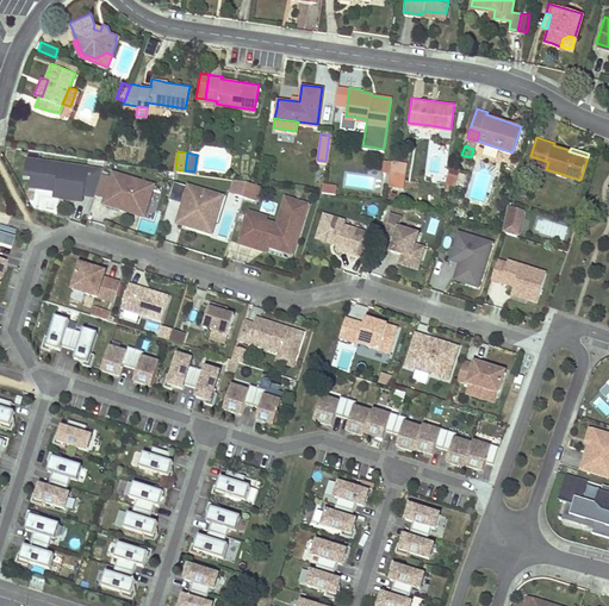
[(528,163),(546,169),(548,162),(530,156),(528,163)]
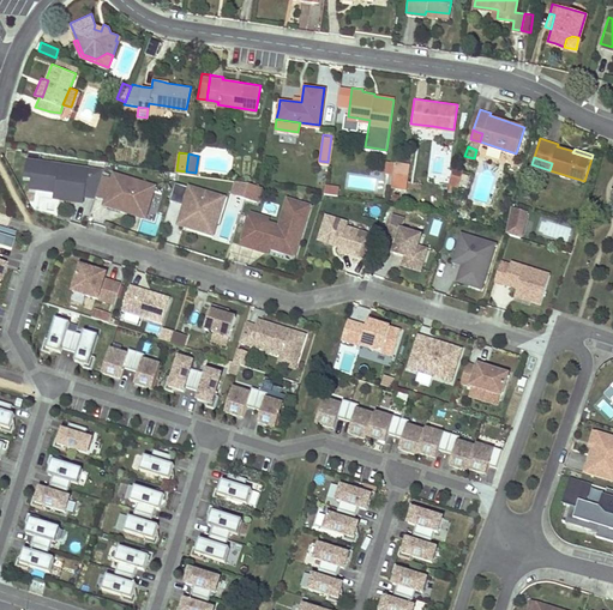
[(102,173),(103,168),(26,158),(24,175),(32,175),(30,187),(55,189),(55,186),(78,189),(83,189),(82,194),(95,195),(95,194),(102,173)]
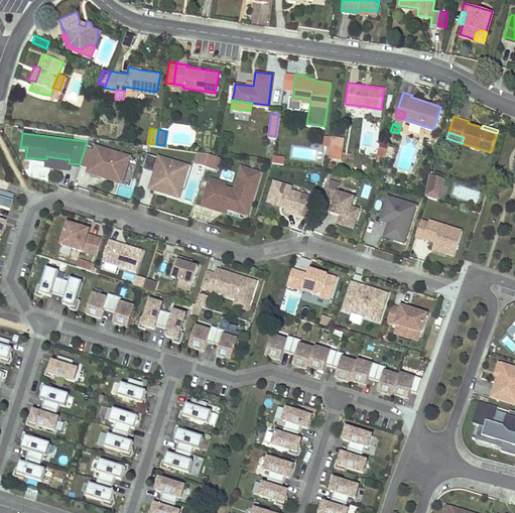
[(330,145),(332,135),(325,134),(323,144),(330,145)]
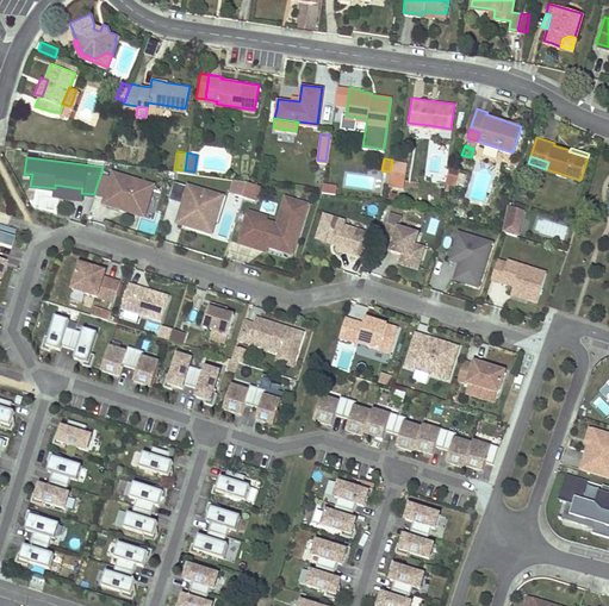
[(390,172),(404,173),(406,162),(392,160),(390,172)]
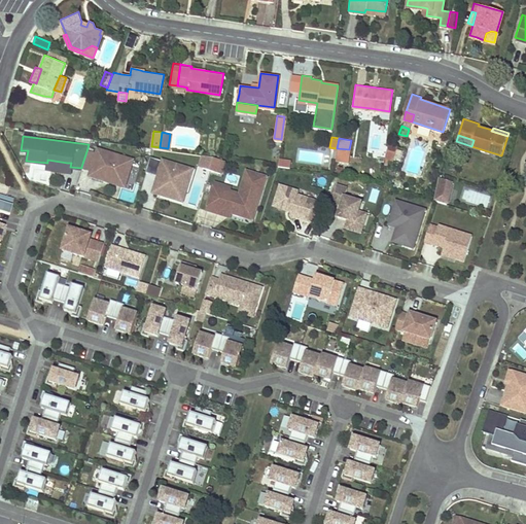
[(397,145),(388,142),(384,156),(393,160),(397,145)]
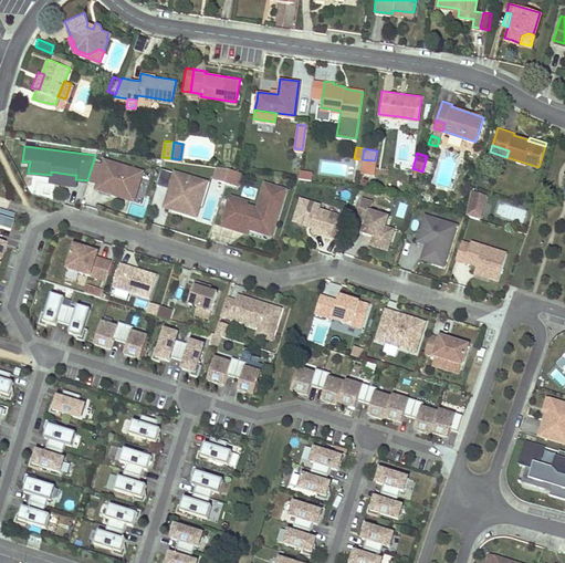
[(135,195),(143,169),(104,157),(102,162),(94,159),(87,179),(96,181),(94,187),(112,193),(113,188),(135,195)]
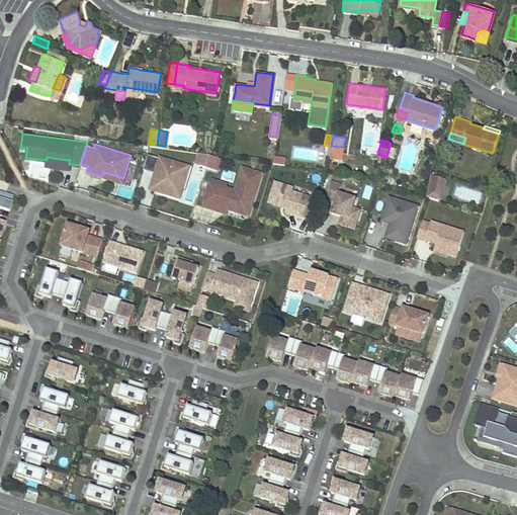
[(341,158),(343,147),(331,146),(329,156),(341,158)]
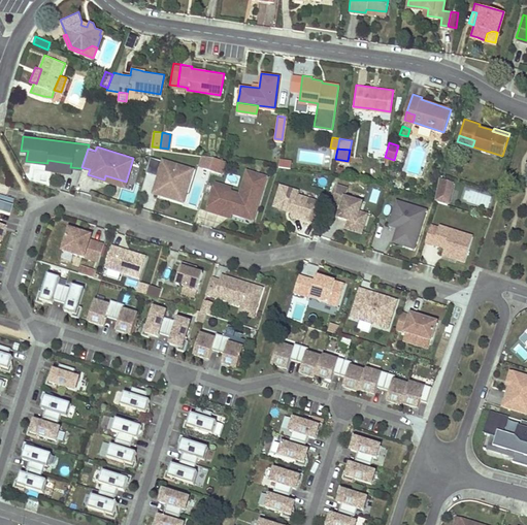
[(150,155),(145,170),(158,174),(156,182),(158,183),(157,187),(155,186),(153,191),(173,197),(176,188),(186,190),(192,168),(150,155)]
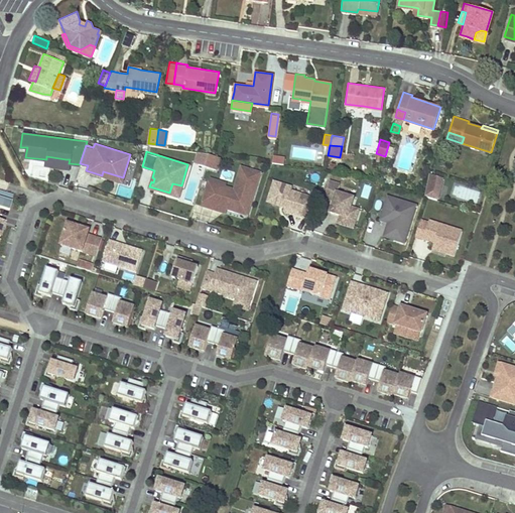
[(196,161),(206,165),(210,152),(199,151),(196,161)]
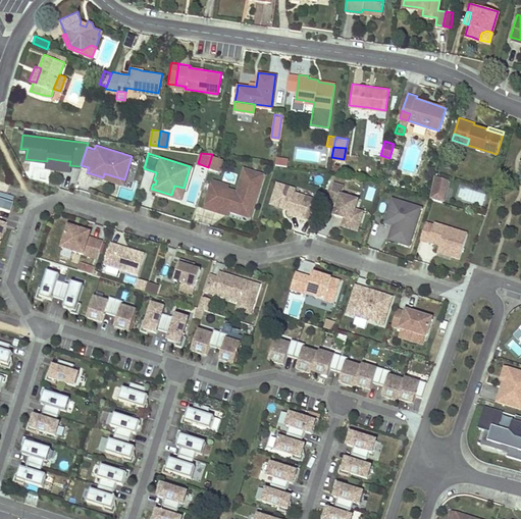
[(208,167),(218,170),(222,157),(212,154),(208,167)]
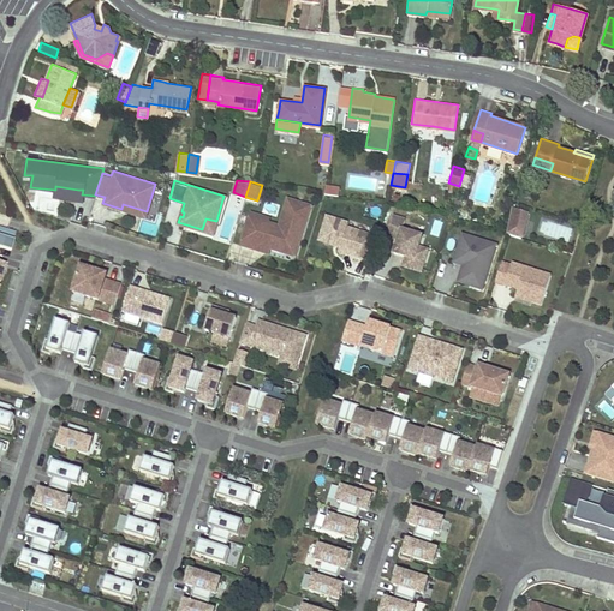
[(337,193),(338,184),(323,181),(322,192),(337,193)]
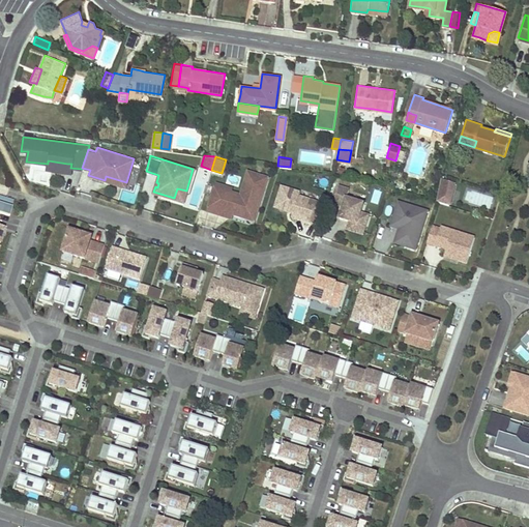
[(70,168),(71,164),(67,164),(48,160),(48,164),(47,170),(69,172),(70,168)]
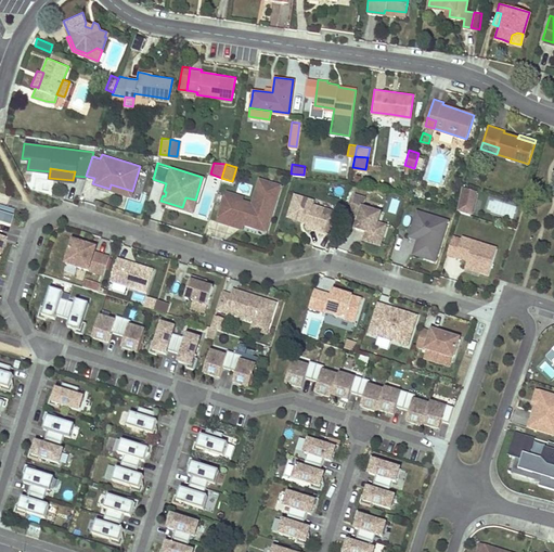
[(379,170),(377,179),(390,182),(393,175),(379,170)]
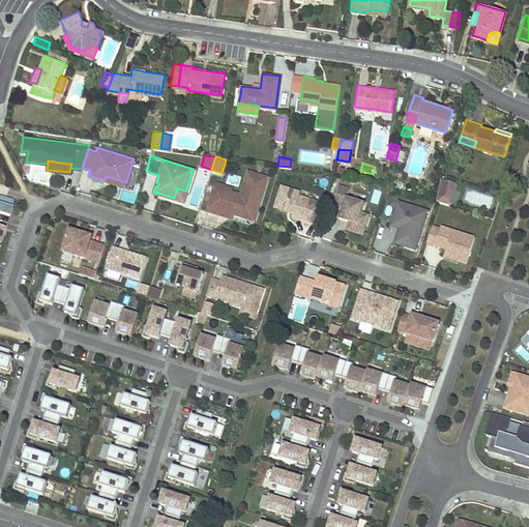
[(214,185),(207,209),(221,213),(222,209),(227,211),(232,212),(244,216),(247,206),(257,209),(267,176),(247,170),(239,194),(231,191),(214,185)]
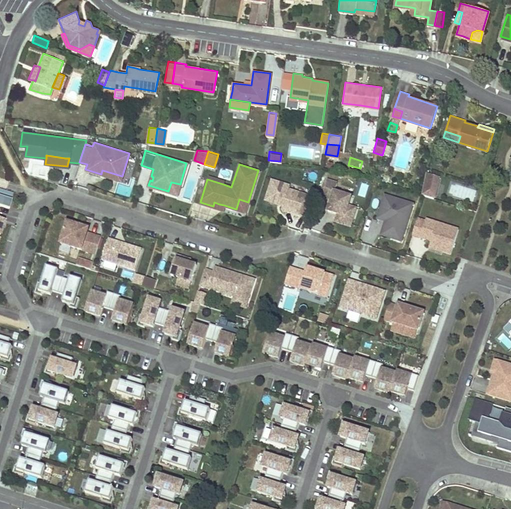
[(430,196),(436,177),(424,173),(419,192),(424,194),(430,196)]
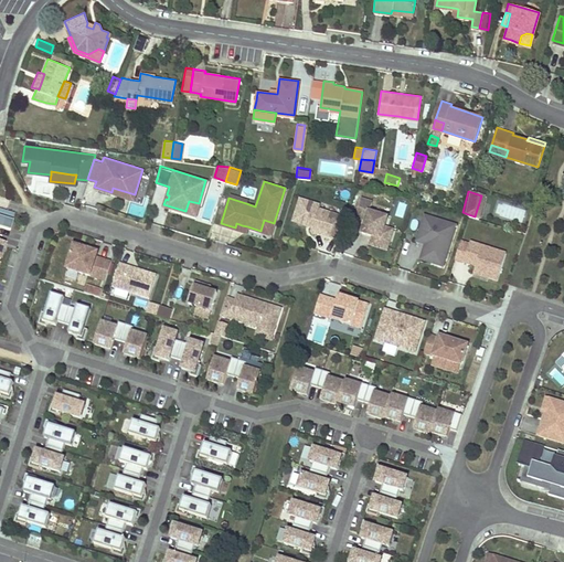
[(230,193),(229,198),(246,203),(247,199),(230,193)]
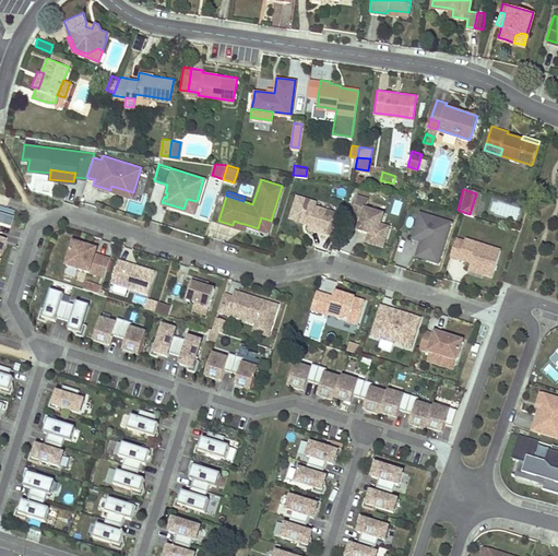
[(335,234),(342,213),(315,204),(316,201),(296,194),(289,216),(305,222),(308,223),(307,227),(327,233),(327,232),(335,234)]
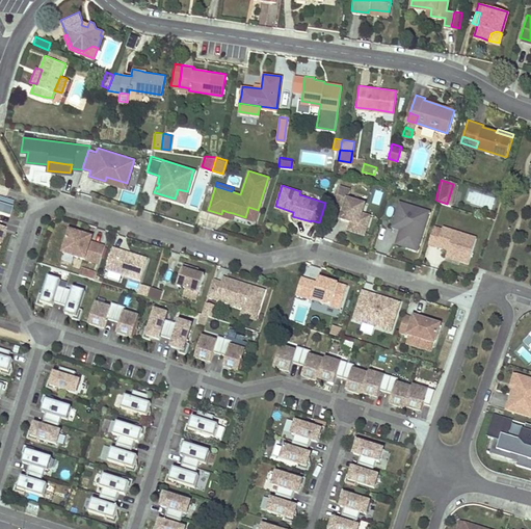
[(340,217),(350,220),(355,222),(366,226),(369,214),(362,212),(365,203),(347,197),(349,188),(339,185),(334,203),(344,206),(340,217)]
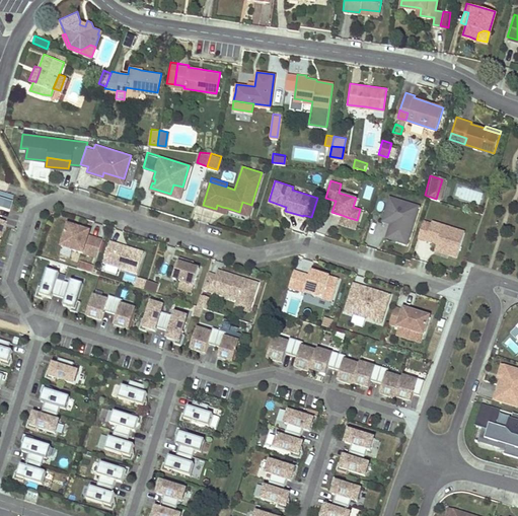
[(178,197),(182,187),(173,185),(170,194),(178,197)]
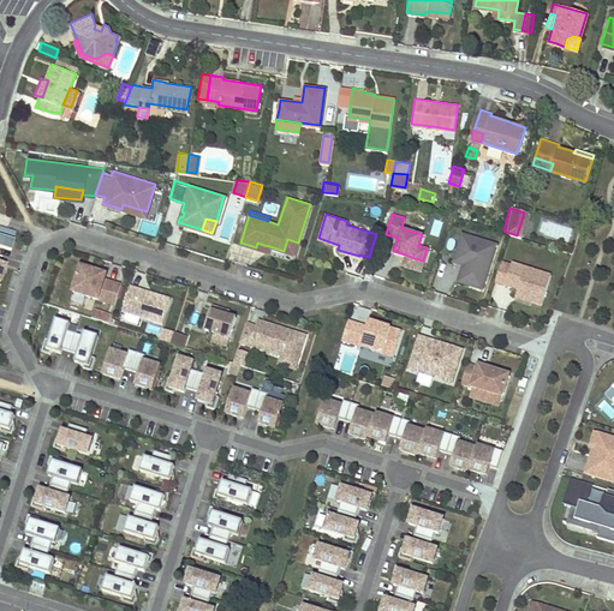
[(0,232),(12,237),(15,229),(6,227),(0,223),(0,232)]
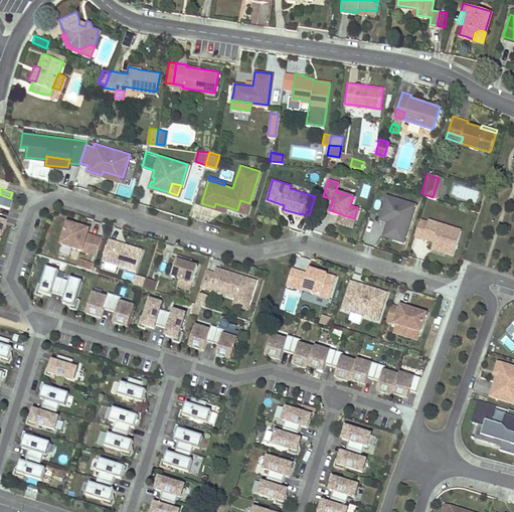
[(9,203),(10,198),(0,194),(0,204),(7,207),(9,203)]
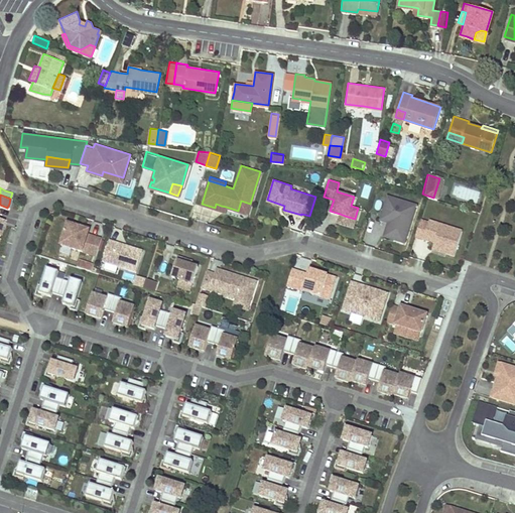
[(387,195),(379,218),(387,221),(391,222),(390,225),(389,229),(391,235),(390,237),(404,241),(415,204),(387,195)]
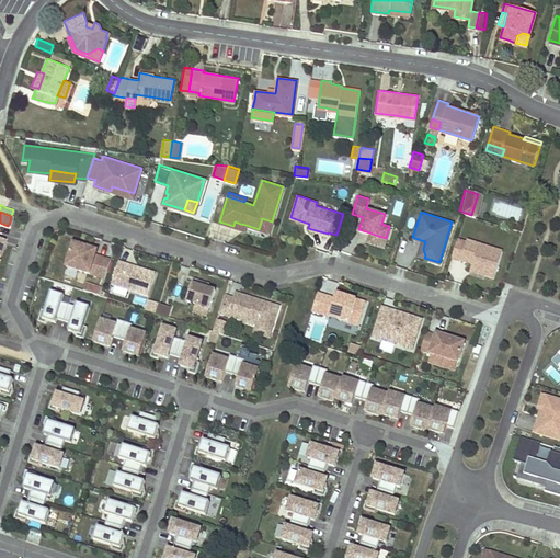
[(269,232),(272,221),(262,218),(259,229),(269,232)]
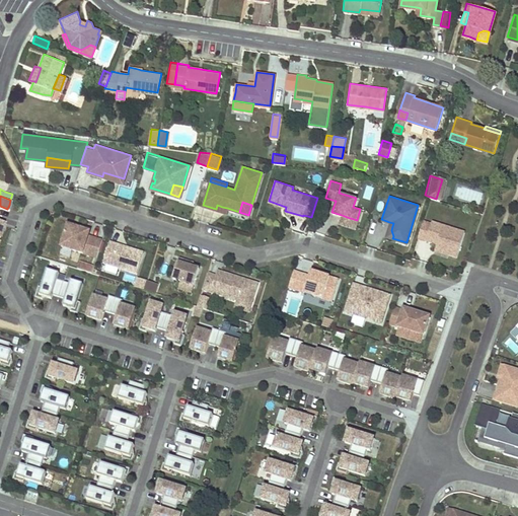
[(339,223),(354,228),(357,220),(347,217),(342,215),(339,223)]
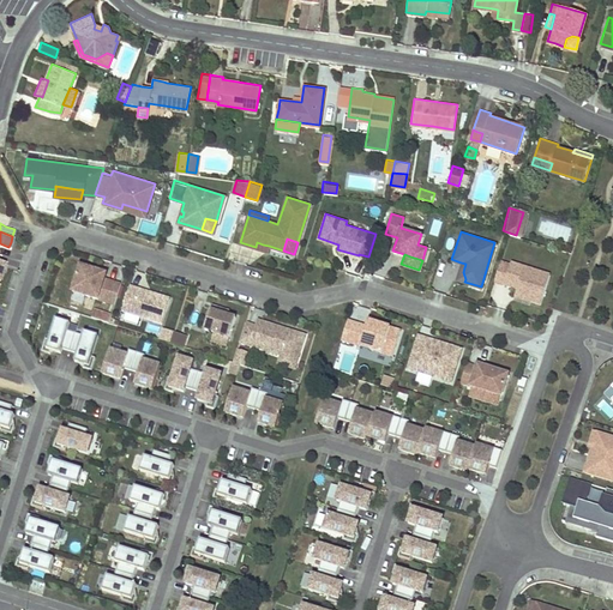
[(499,259),(493,279),(516,287),(518,287),(521,288),(520,291),(529,294),(530,299),(540,302),(550,272),(510,260),(510,263),(499,259)]
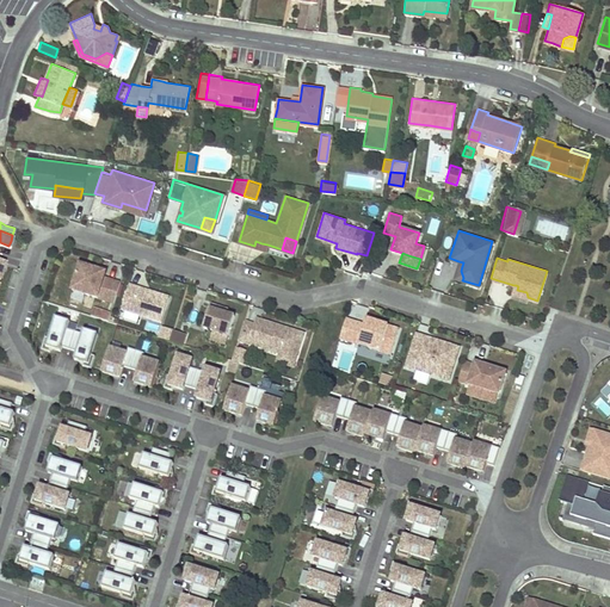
[(71,287),(114,301),(119,280),(103,276),(105,270),(96,266),(94,268),(92,268),(90,267),(90,265),(79,261),(71,287)]
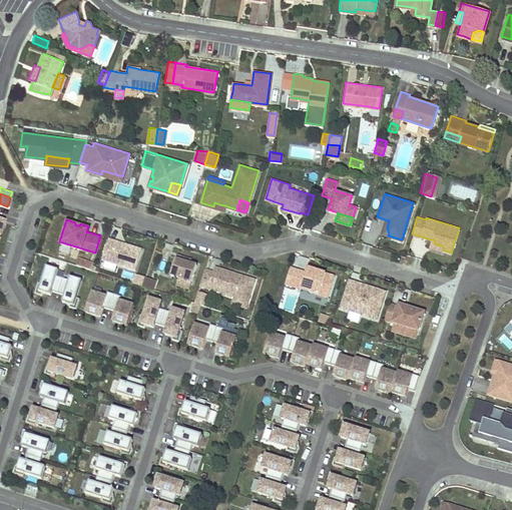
[(385,219),(381,233),(388,235),(389,233),(387,227),(388,223),(389,220),(385,219)]
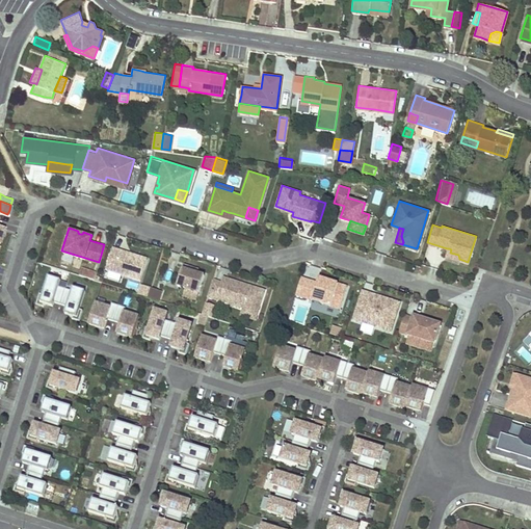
[(139,278),(147,257),(124,249),(111,246),(105,267),(139,278)]
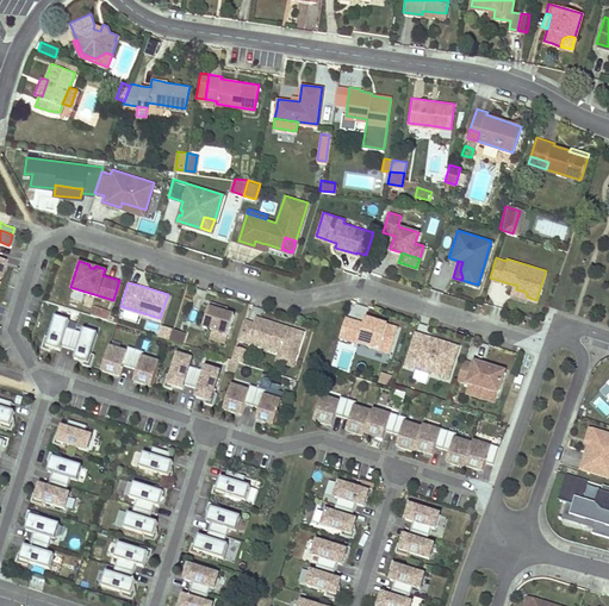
[(515,285),(513,285),(510,292),(527,297),(526,292),(516,289),(517,286),(515,285)]
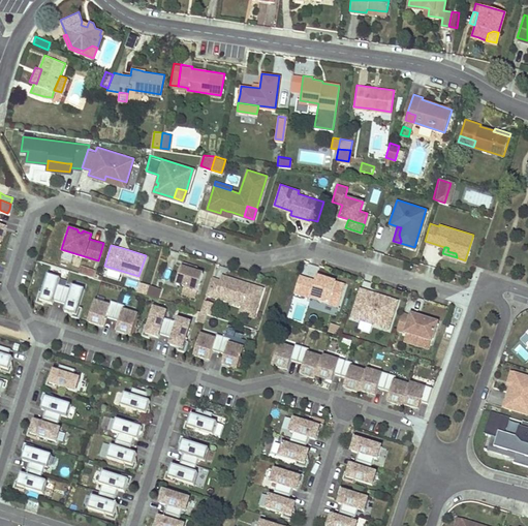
[(182,261),(181,266),(184,267),(195,270),(197,266),(182,261)]
